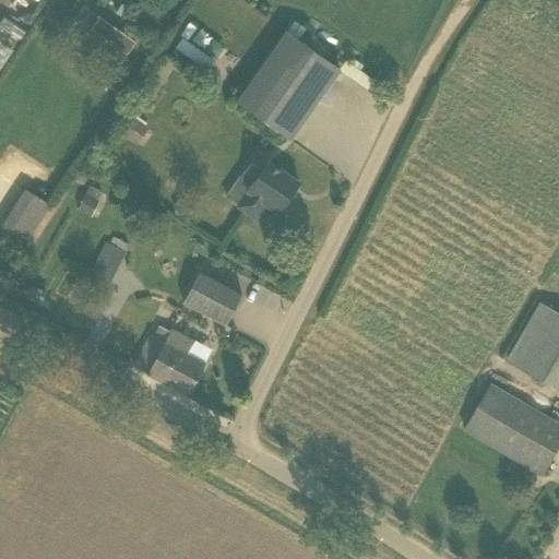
[(163,39),(170,15),(139,3),(130,27),(163,39)]
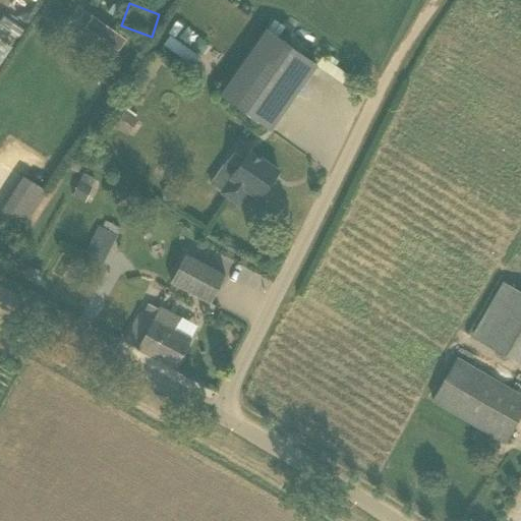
[(107,13),(112,16),(118,7),(113,4),(107,13)]
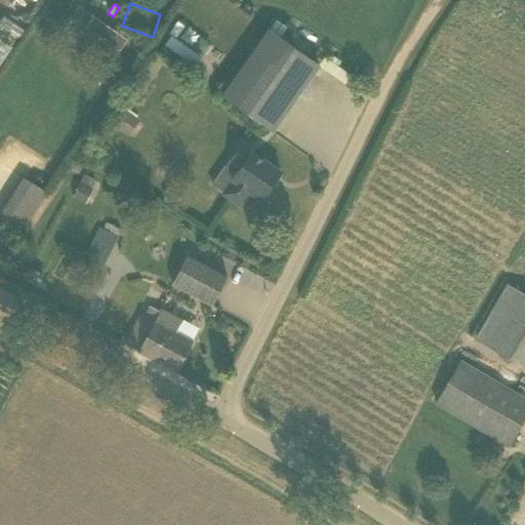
[(127,40),(91,15),(91,17),(92,18),(85,28),(119,51),(127,40)]
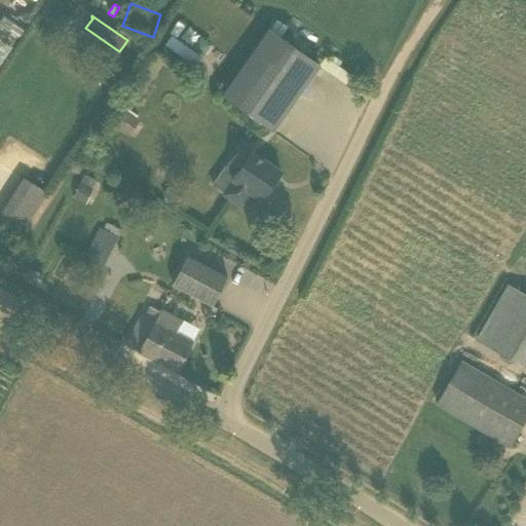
[(0,21),(0,55),(16,32),(0,21)]
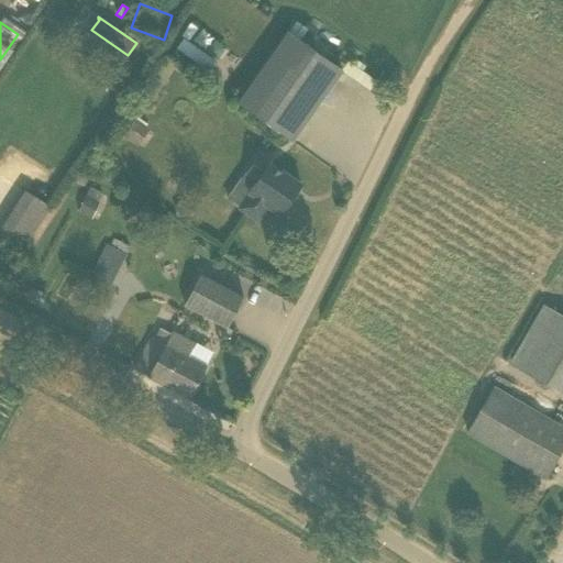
[(291,141),(342,69),(287,31),(236,103),(291,141)]
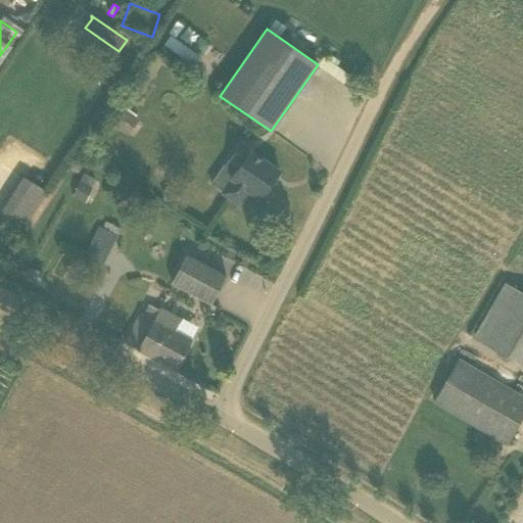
[(192,62),(198,53),(170,35),(163,44),(192,62)]
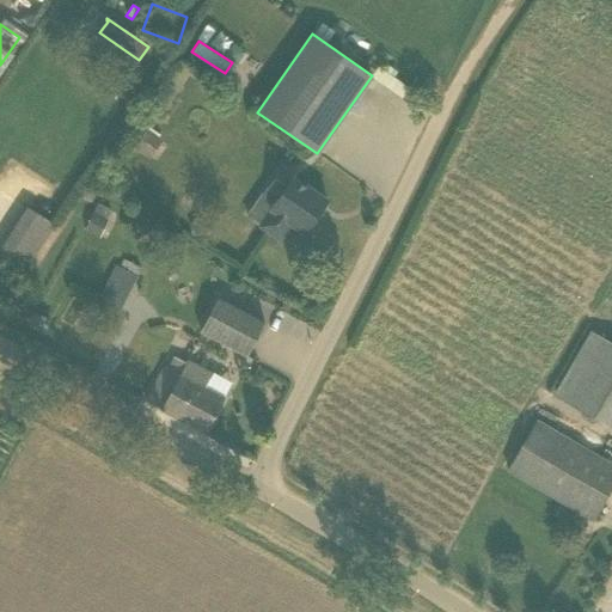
[(159,49),(153,56),(161,62),(166,54),(159,49)]
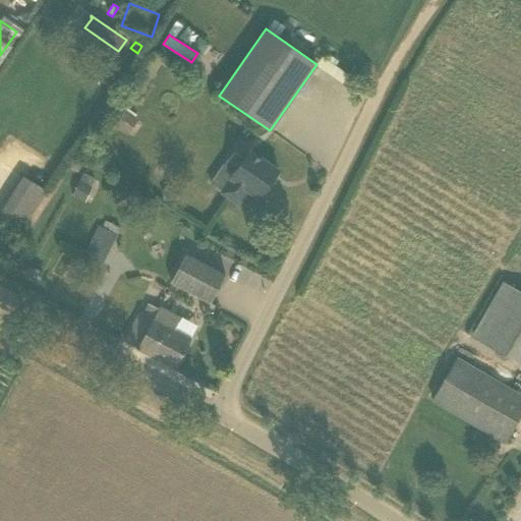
[(129,63),(114,53),(104,68),(118,78),(129,63)]
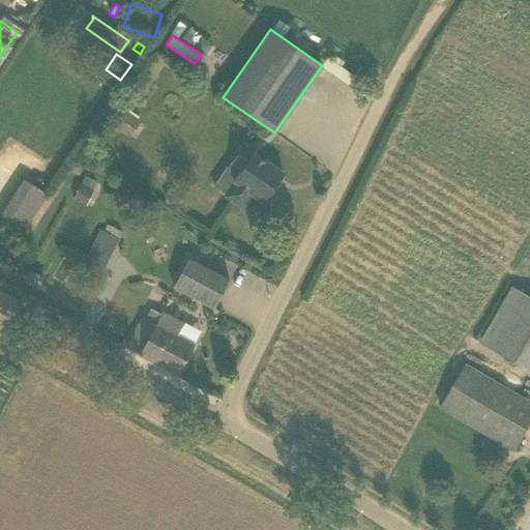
[(126,111),(114,127),(126,137),(138,119),(126,111)]
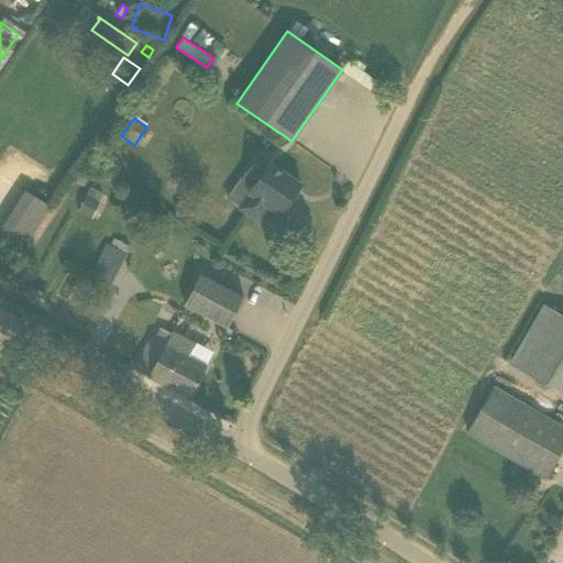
[(290,191),(297,183),(258,155),(247,173),(257,180),(249,192),(251,194),(241,208),(257,220),(267,206),(280,214),(294,195),(290,191)]
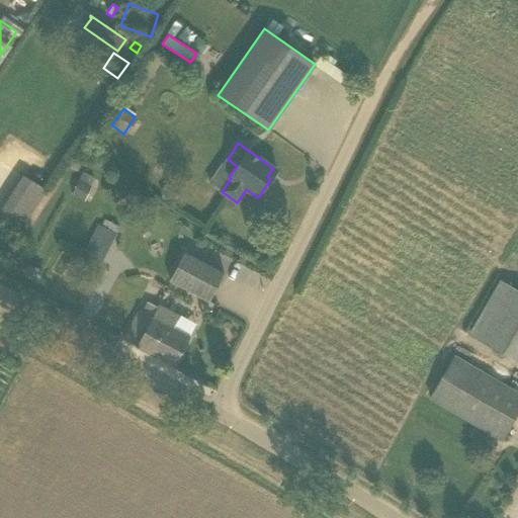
[(1,211),(0,213),(0,223),(17,234),(44,193),(22,179),(1,211)]
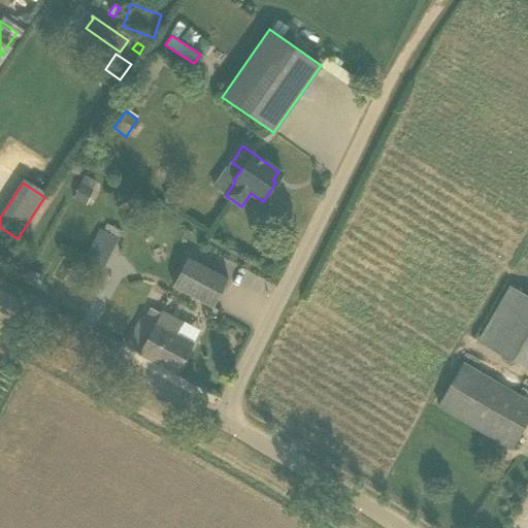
[(79,184),(73,199),(87,205),(94,191),(79,184)]
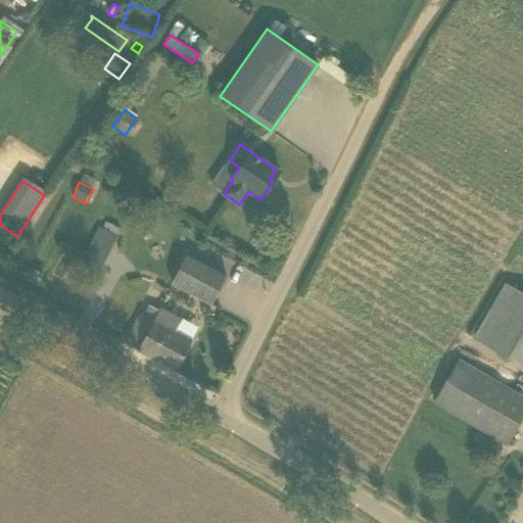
[(173,190),(160,193),(164,206),(177,202),(173,190)]
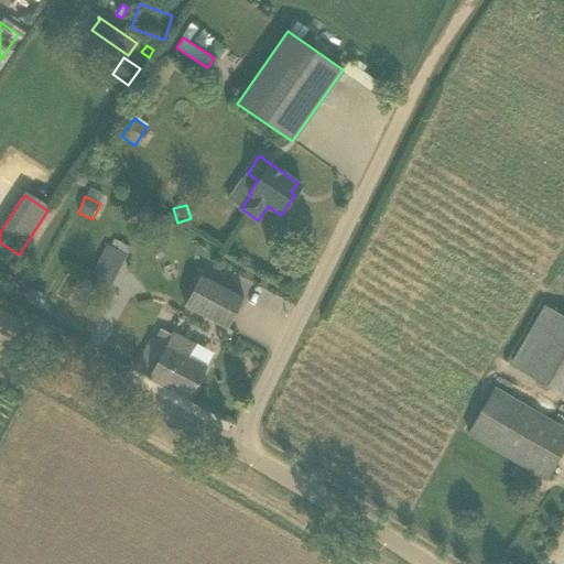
[(107,245),(98,262),(91,275),(111,285),(127,255),(110,247),(107,245)]
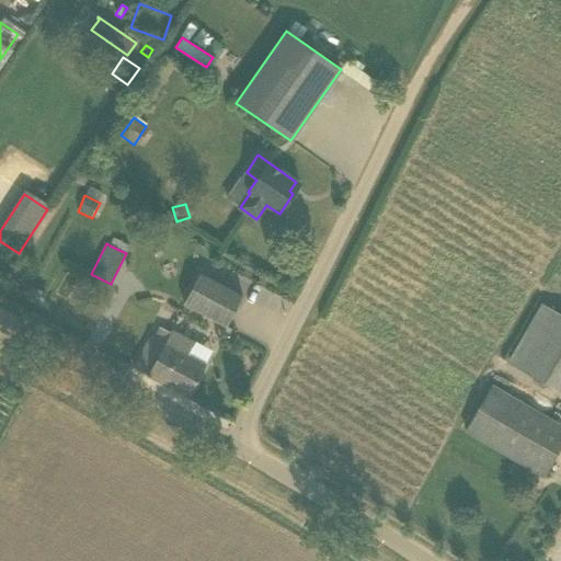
[(199,273),(183,305),(226,327),(242,296),(199,273)]
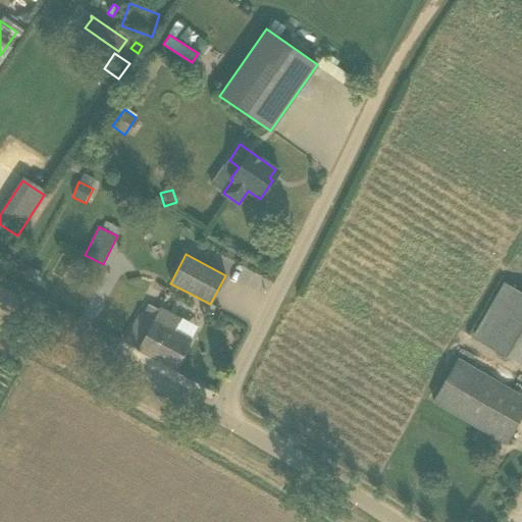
[(470,345),(518,372),(521,365),(521,300),(503,289),(470,345)]
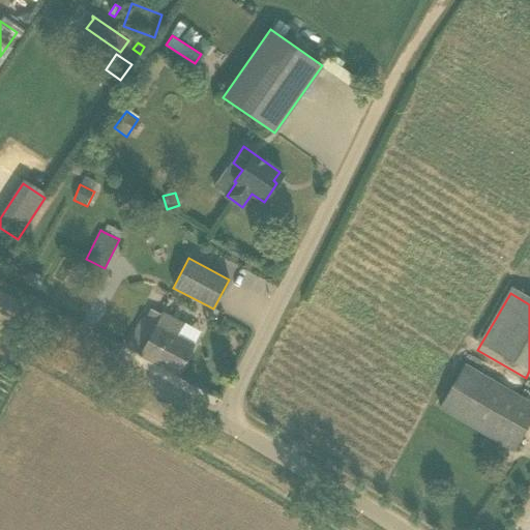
[(126,347),(153,361),(164,343),(149,334),(160,315),(160,314),(150,308),(144,319),(142,318),(126,347)]
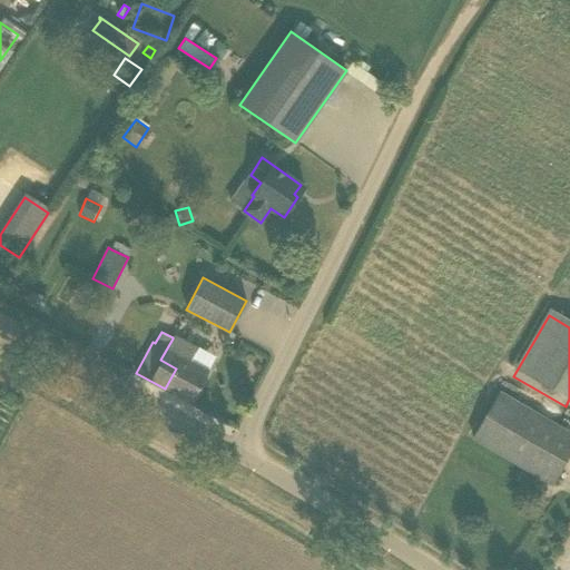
[(176,369),(165,389),(192,403),(208,371),(190,362),(198,347),(174,335),(173,337),(173,338),(160,360),(176,369)]
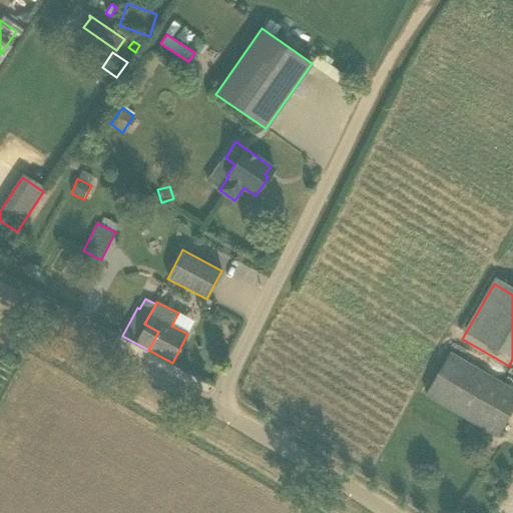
[(512,406),(512,390),(450,354),(426,396),(495,436),(512,406)]
